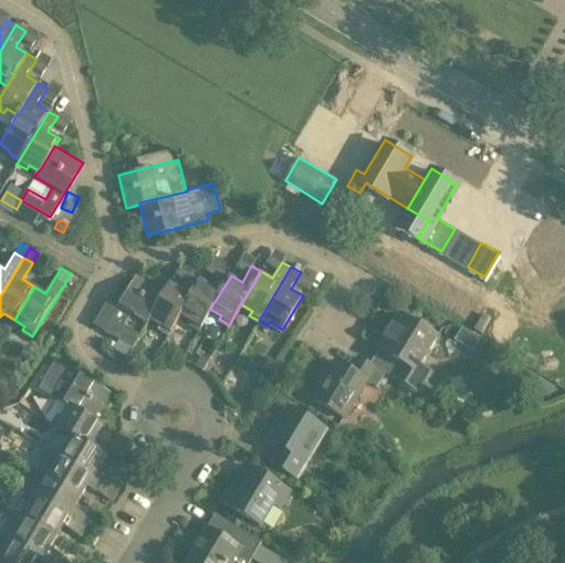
[(180,312),(181,313),(192,320),(190,323),(199,329),(211,310),(210,309),(231,275),(221,269),(211,285),(200,279),(180,312)]
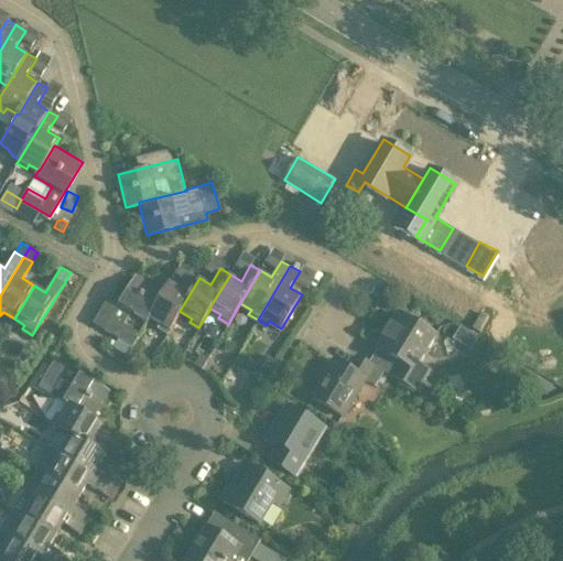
[(150,314),(151,315),(161,321),(159,325),(169,332),(181,312),(180,311),(199,278),(191,272),(182,288),(171,281),(165,290),(150,314)]
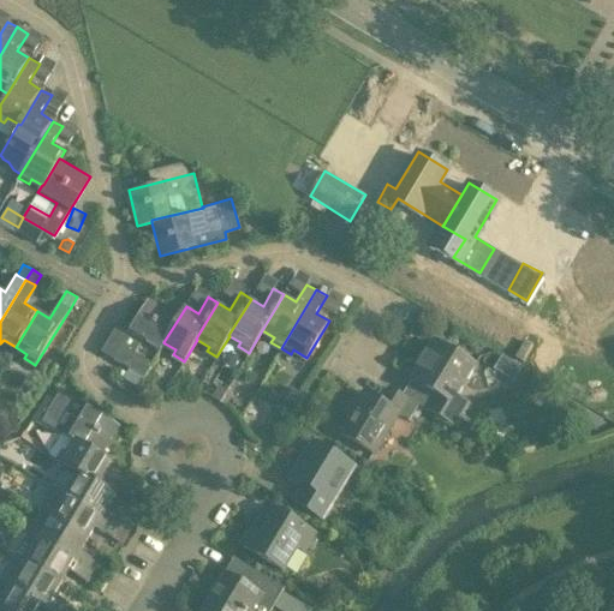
[(136,353),(144,340),(161,351),(165,343),(164,342),(180,316),(149,298),(114,357),(131,366),(124,378),(138,387),(153,363),(136,353)]
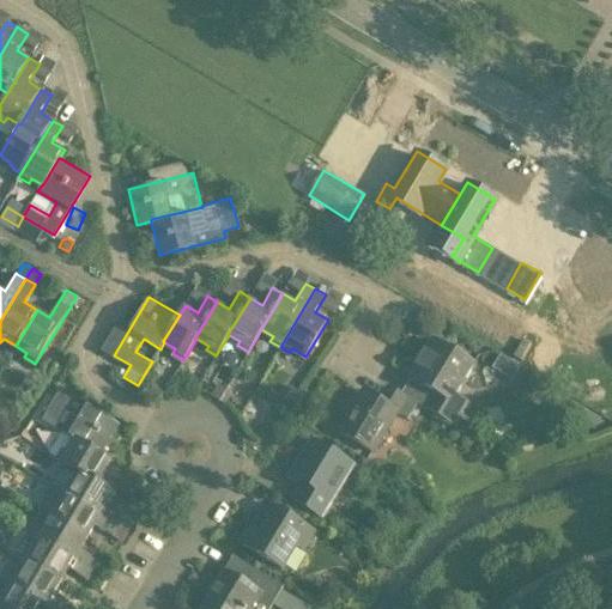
[(473,363),(432,338),(410,375),(432,388),(423,405),(456,425),(470,402),(454,393),(473,363)]
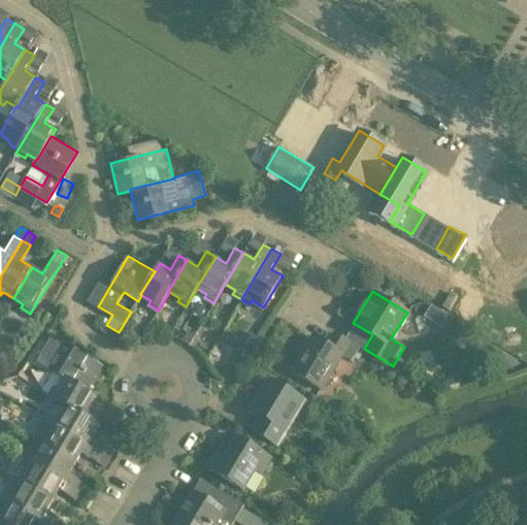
[(250,331),(245,339),(253,345),(258,336),(250,331)]
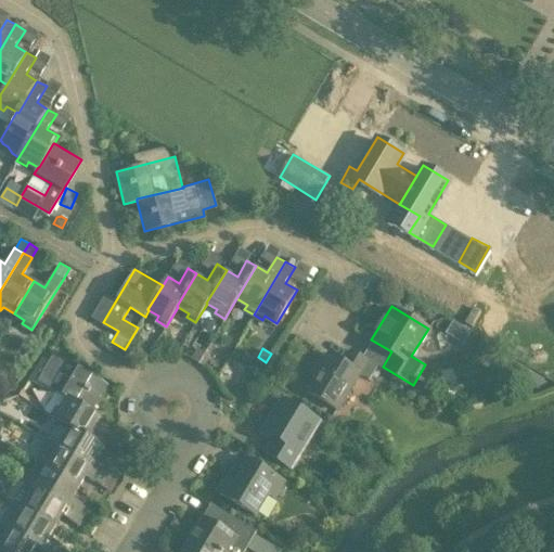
[(352,348),(345,360),(330,350),(307,388),(339,407),(360,372),(370,377),(378,363),(352,348)]
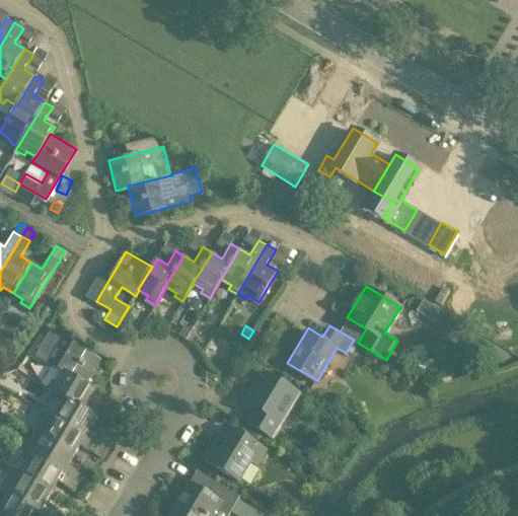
[(52,357),(55,359),(60,351),(68,355),(60,368),(63,371),(64,370),(86,383),(101,357),(52,327),(47,337),(41,334),(29,351),(49,362),(52,357)]
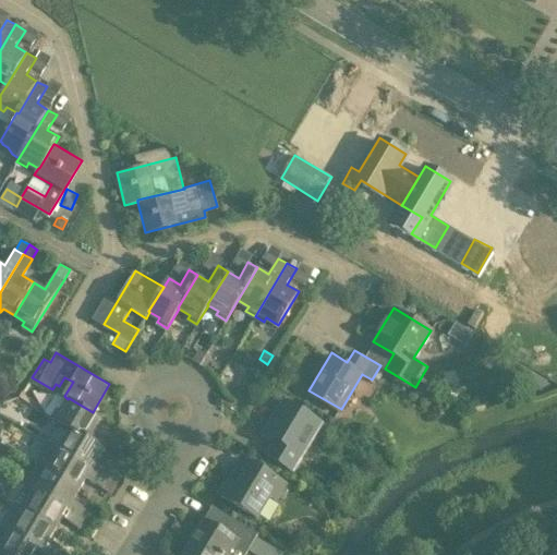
[(532,371),(511,359),(503,374),(523,386),(532,371)]
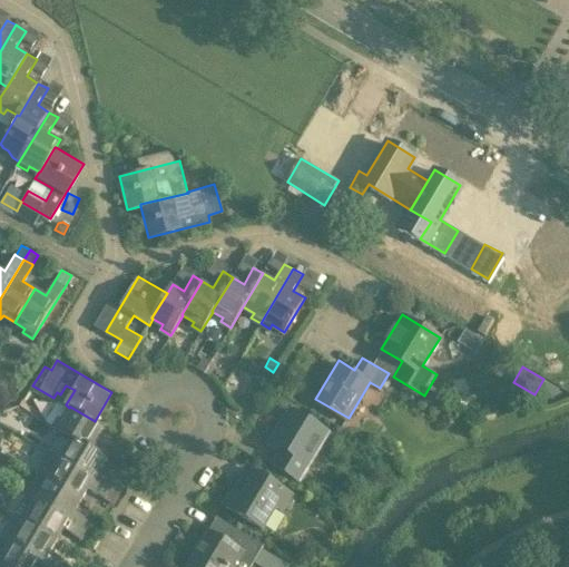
[(72,438),(74,437),(107,457),(113,448),(96,438),(104,426),(95,421),(70,407),(69,408),(62,418),(58,416),(52,426),(72,438)]
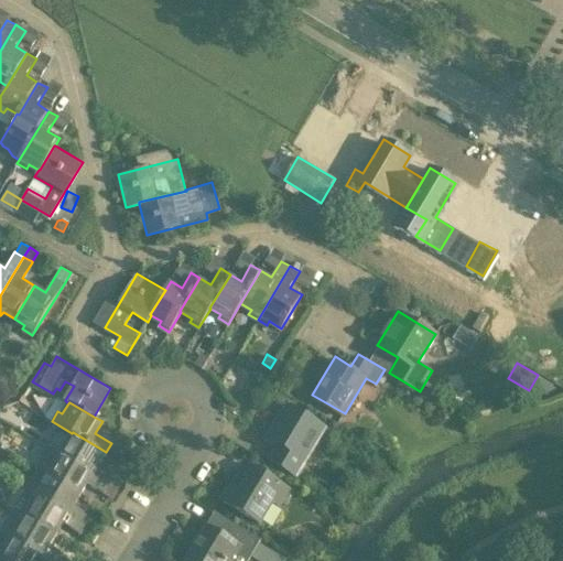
[(325,427),(288,403),(268,435),(283,445),(281,450),(279,448),(272,460),(295,474),(325,427)]
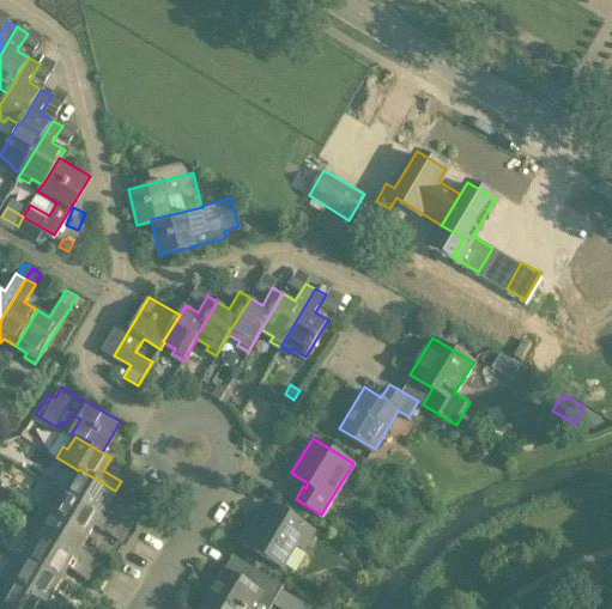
[(64,483),(68,487),(66,492),(119,523),(123,515),(125,513),(108,504),(115,491),(79,469),(78,470),(71,481),(66,479),(64,483)]
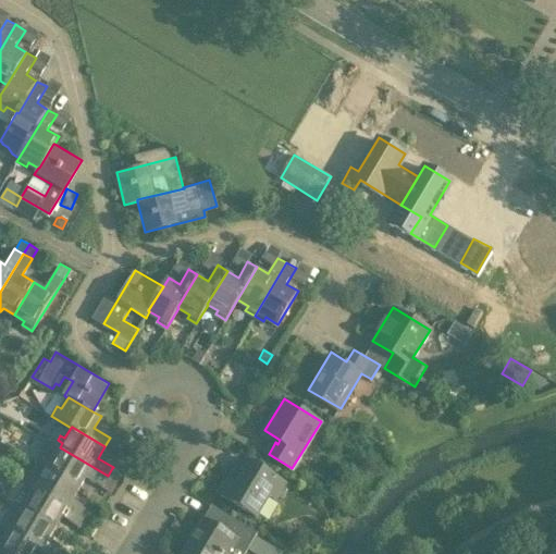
[(110,438),(104,446),(115,453),(121,444),(110,438)]
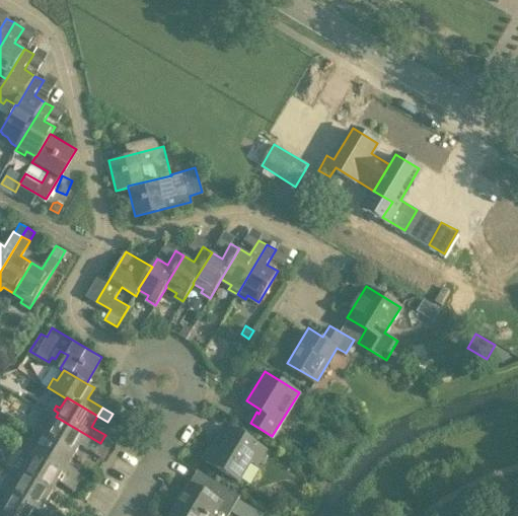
[(55,417),(51,414),(47,412),(35,431),(74,454),(80,443),(95,452),(100,443),(56,417),(55,417)]
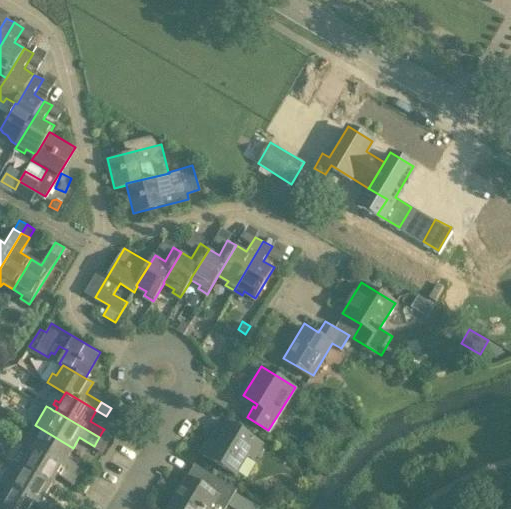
[(202,452),(235,472),(247,454),(252,457),(262,442),(223,418),(202,452)]
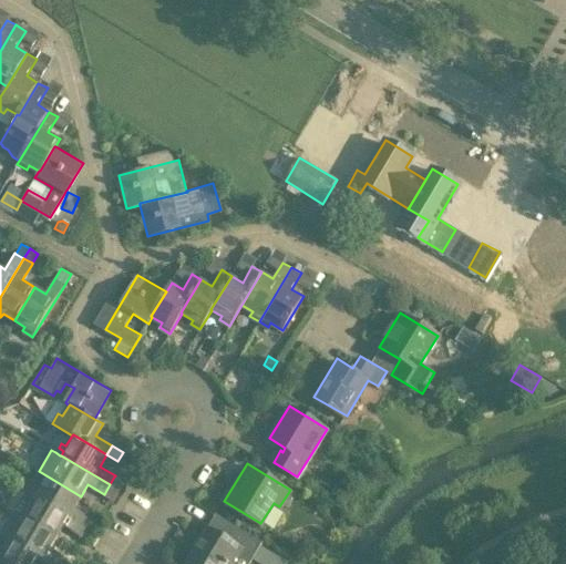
[(74,508),(81,496),(39,471),(27,491),(84,525),(90,516),(74,508)]
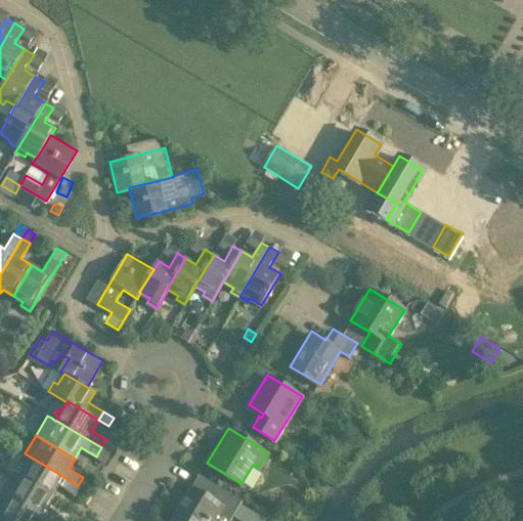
[(101,447),(113,454),(118,445),(106,439),(105,440),(101,447)]
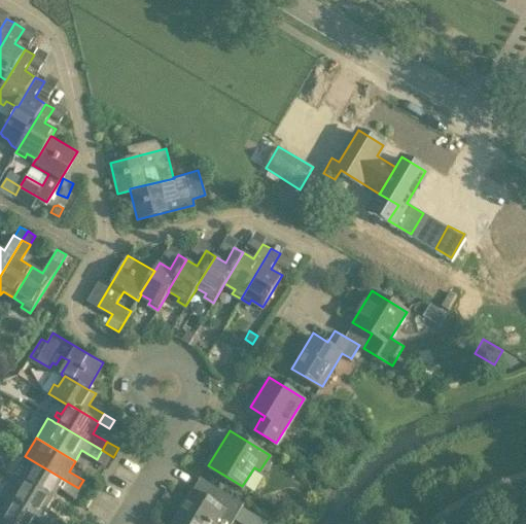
[(108,465),(113,457),(102,450),(97,459),(108,465)]
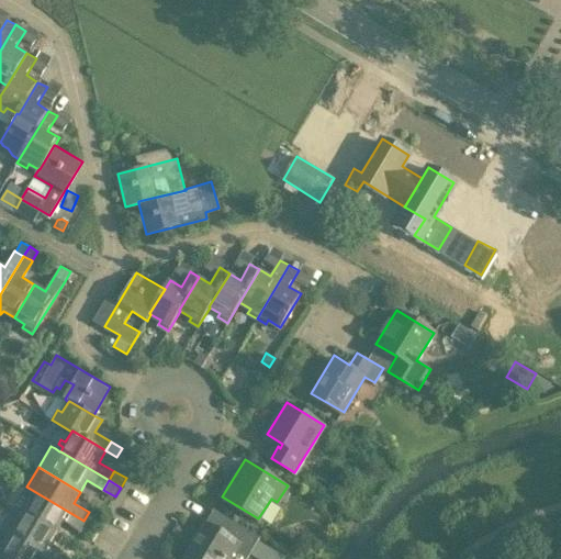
[(15,507),(56,532),(63,521),(79,530),(83,521),(26,487),(15,507)]
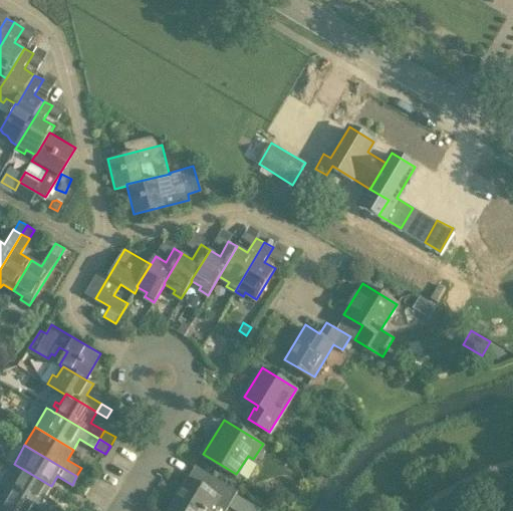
[(51,486),(14,464),(3,482),(50,510),(56,510),(60,505),(45,497),(51,486)]
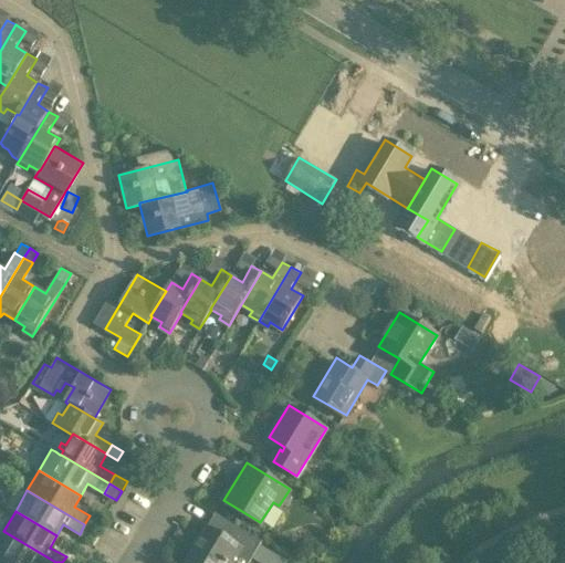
[(216,513),(186,562),(232,562),(239,553),(250,560),(261,541),(216,513)]
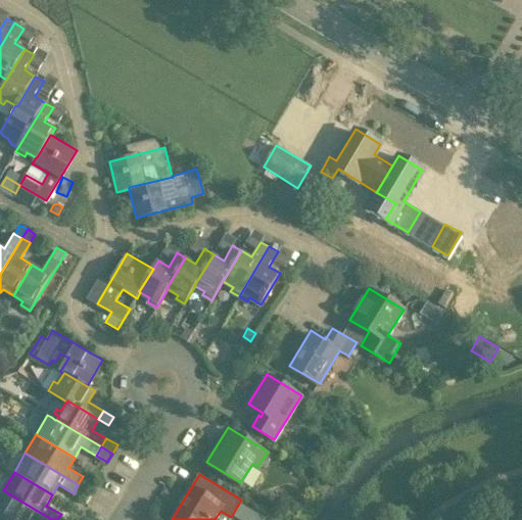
[(0,519),(1,519),(51,519),(3,490),(0,494),(0,519)]
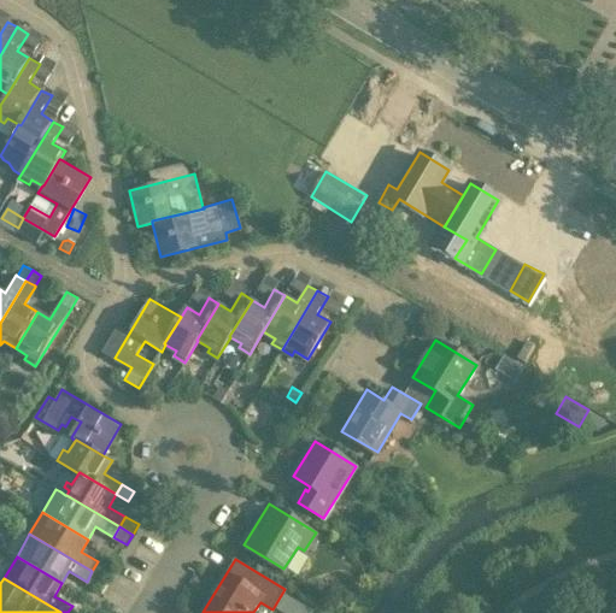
[(310,612),(312,611),(300,602),(299,603),(293,612),(310,612)]
